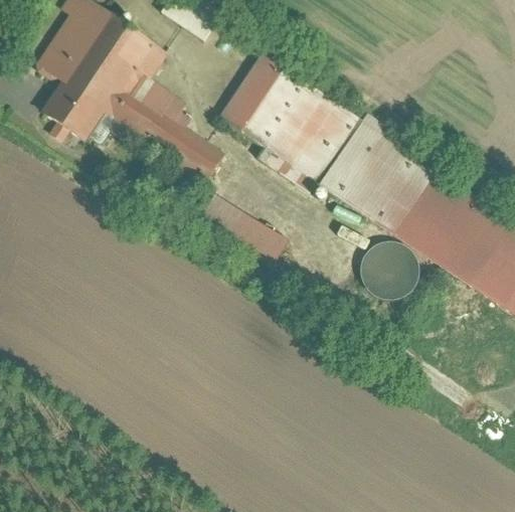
[(170,50),(95,0),(63,0),(58,8),(68,14),(35,64),(61,81),(40,113),(87,143),(105,116),(206,182),(225,153),(186,127),(191,120),(180,112),(186,103),(151,79),(170,50)]
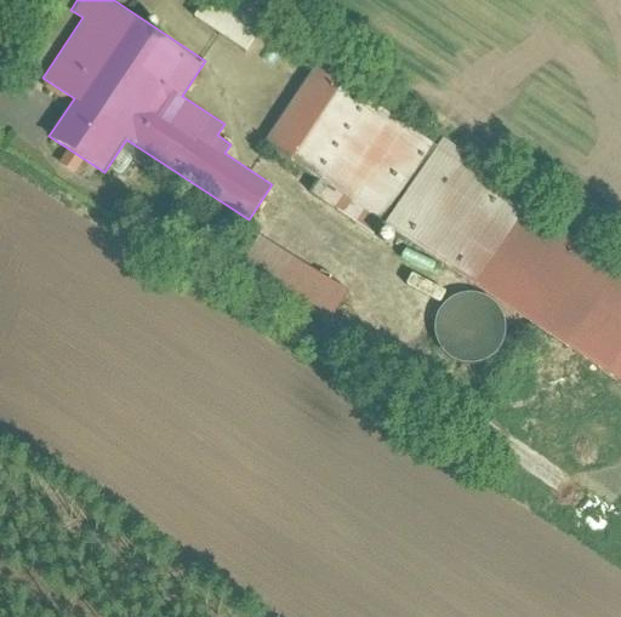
[(279,4),(274,0),(201,0),(193,13),(246,50),(279,4)]
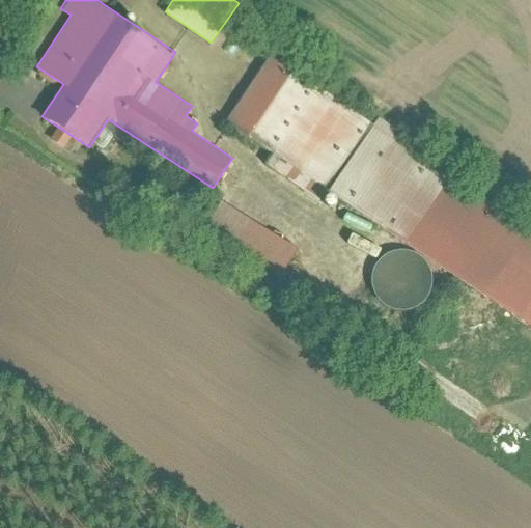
[(374,120),(270,53),(225,121),(273,151),(266,163),(323,200),(328,192),(374,120)]
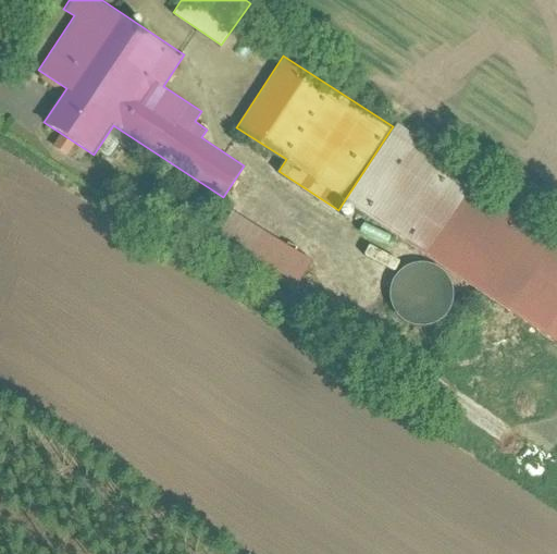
[(397,120),(393,126),(344,201),(556,340),(556,238),(452,170),(458,160),(397,120)]
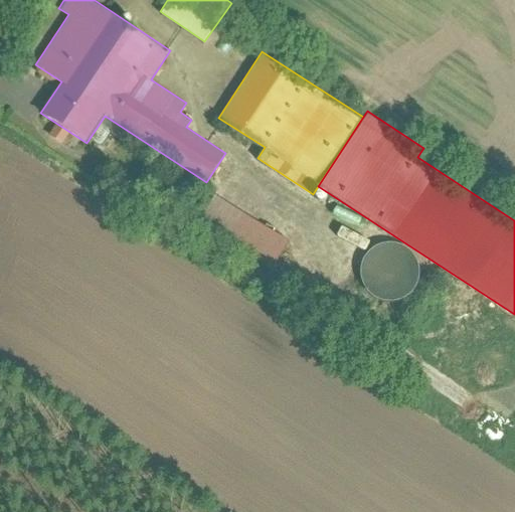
[(212,221),(286,263),(299,238),(226,197),(212,221)]
